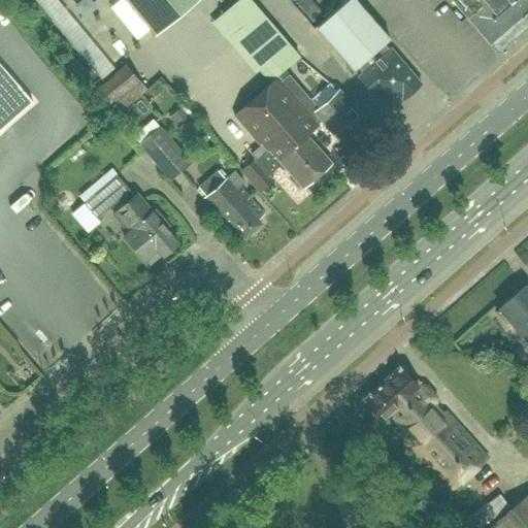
[(111,0),(41,0),(68,25),(86,7),(120,38),(135,22),(111,0)]
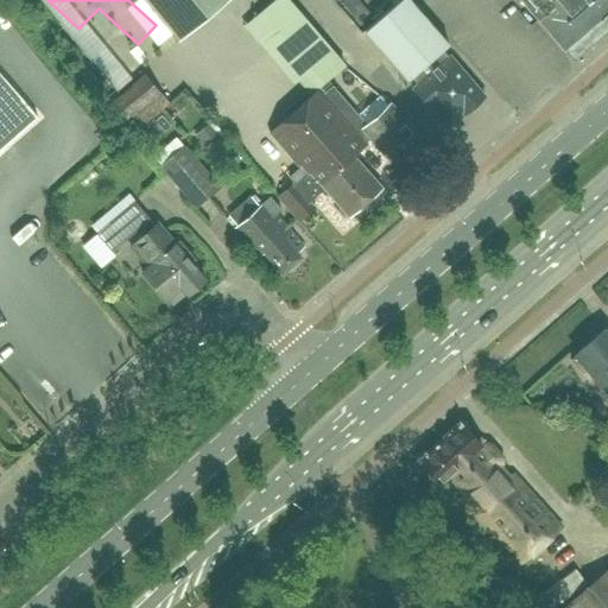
[(143,0),(177,42),(228,0),(143,0)]
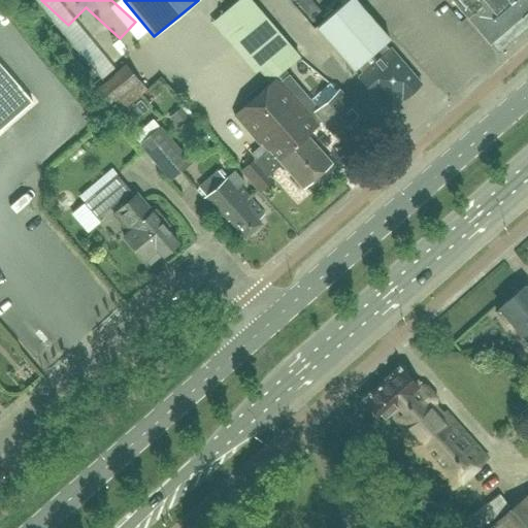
[(279,80),(276,76),(298,58),(248,0),(237,0),(222,14),(275,76),(263,87),(305,135),(318,124),(317,123),(320,120),(345,149),(370,127),(336,88),(317,106),(288,73),(279,80)]
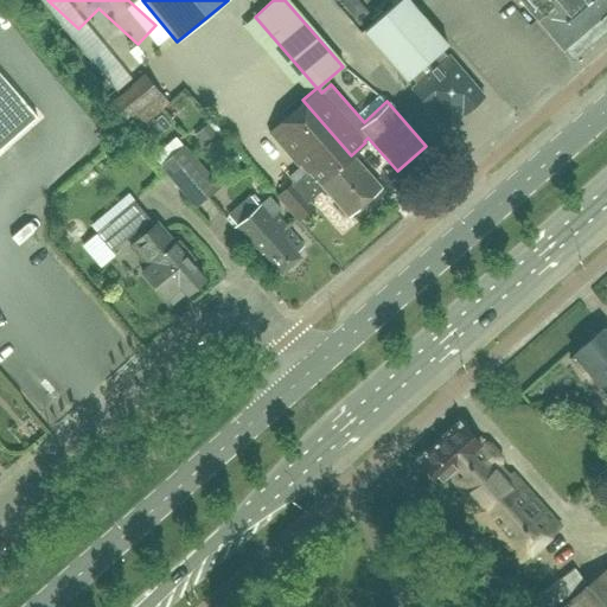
[(370,16),(356,0),(340,0),(339,2),(358,25),(370,16)]
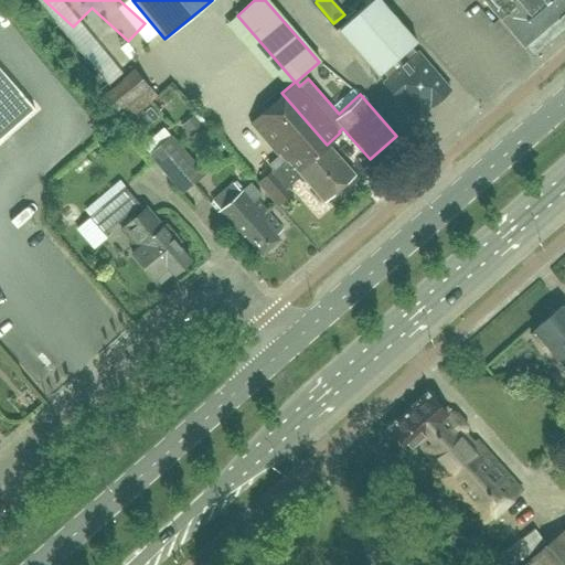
[(429,106),(449,88),(417,51),(415,53),(409,48),(416,41),(381,0),(370,0),(338,28),(377,74),(382,71),(387,77),(383,81),(401,102),(403,99),(416,116),(429,106)]
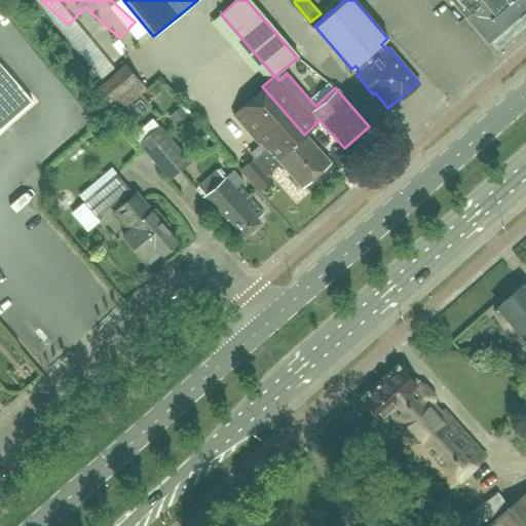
[(487,43),(525,7),(525,0),(449,0),(464,17),(487,43)]
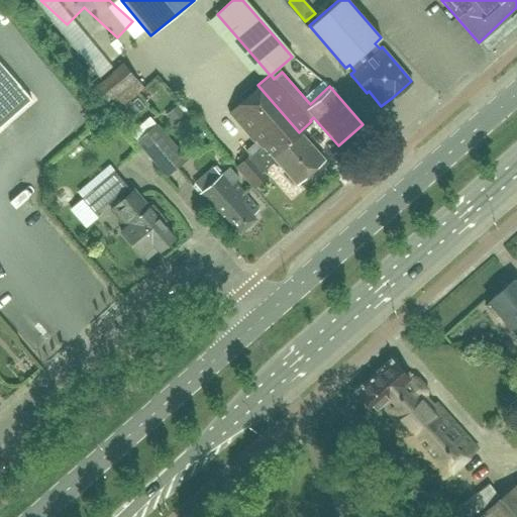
[(0,125),(30,99),(0,64),(0,125)]
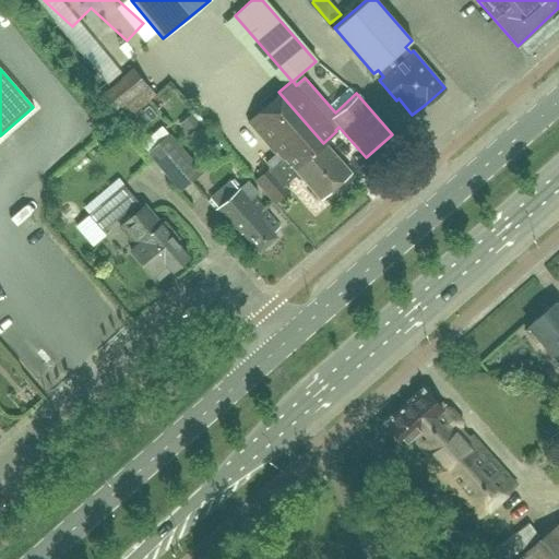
[(123,123),(155,95),(133,69),(102,95),(123,123)]
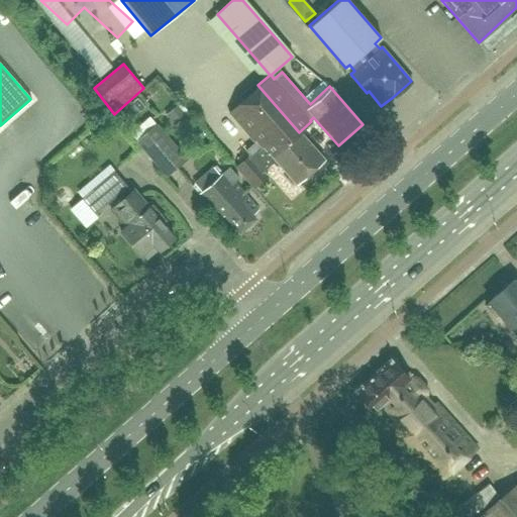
[(323,159),(299,132),(257,85),(227,111),(260,148),(250,157),(249,154),(235,168),(253,189),(269,176),(264,171),(275,160),(295,184),(323,159)]
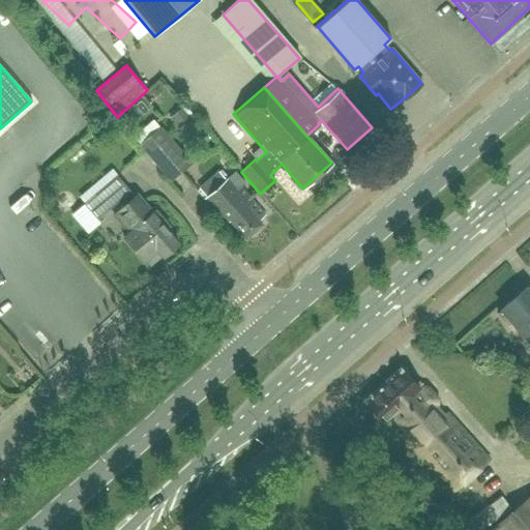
[(180,108),(170,116),(177,124),(187,116),(180,108)]
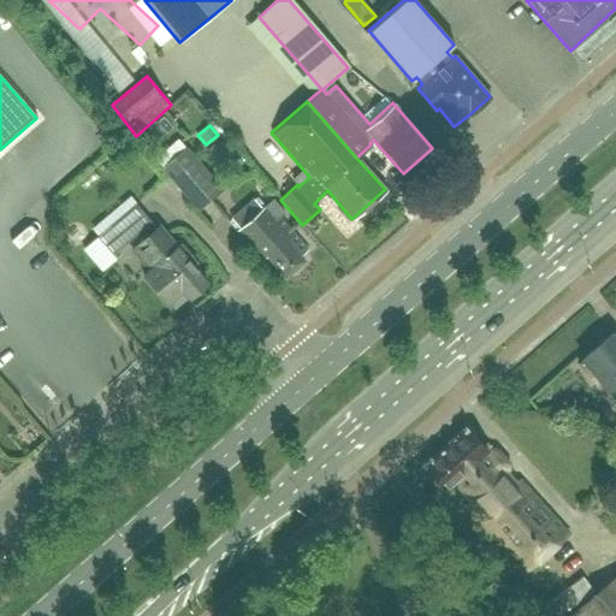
[(220,189),(184,147),(160,167),(196,209),(220,189)]
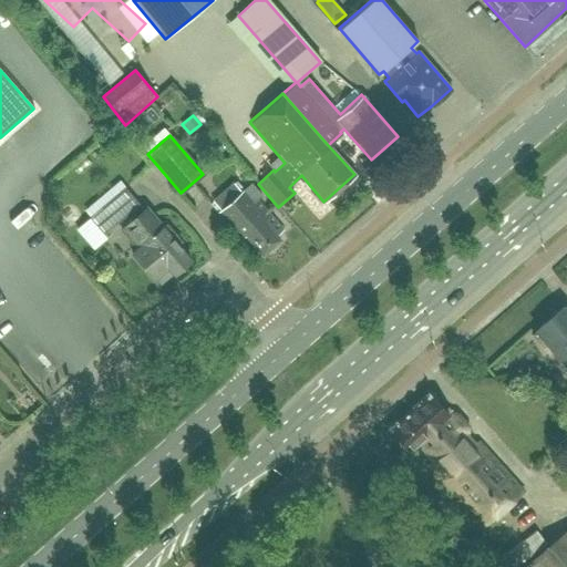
[(102,234),(137,203),(123,186),(88,216),(102,234)]
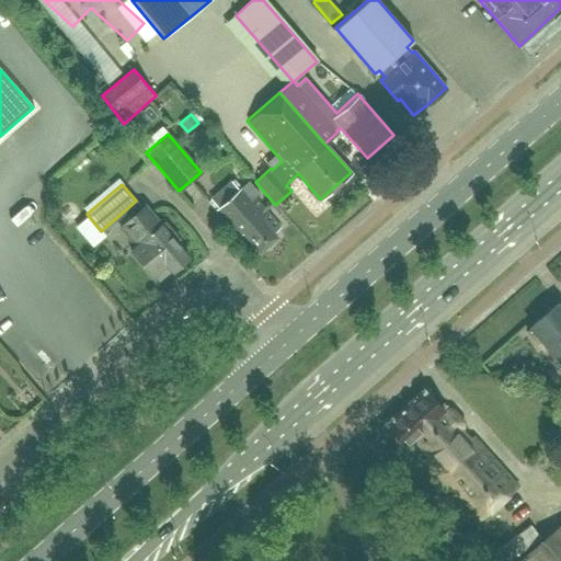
[(259,251),(276,237),(260,216),(266,210),(253,194),(250,197),(240,185),(215,206),(238,235),(242,230),(259,251)]
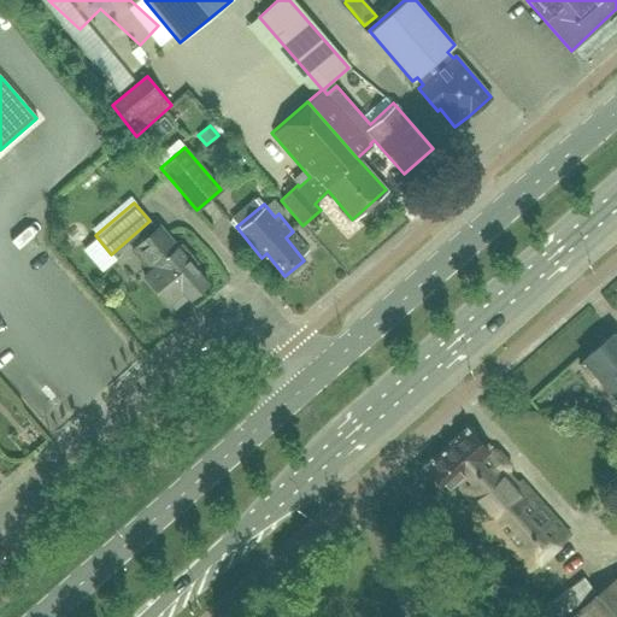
[(145,260),(151,266),(142,274),(166,301),(181,289),(187,298),(206,281),(192,265),(197,260),(180,242),(176,246),(158,224),(130,248),(142,262),(145,260)]
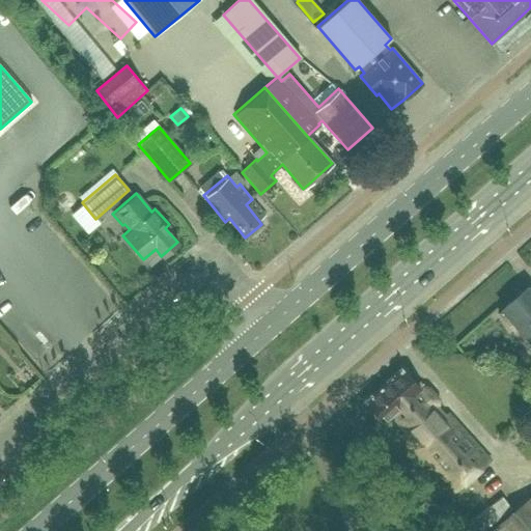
[(530,294),(526,288),(499,311),(509,324),(512,320),(530,341),(530,294)]
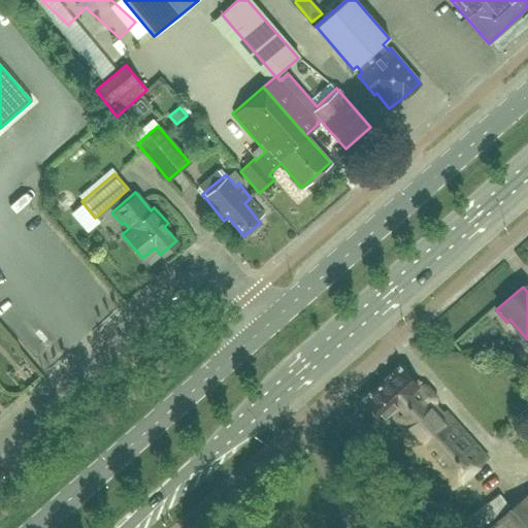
[(421,387),(418,389),(416,388),(417,387),(401,369),(365,401),(380,419),(389,411),(404,431),(402,433),(409,441),(408,442),(449,489),(484,458),(435,402),(432,405),(431,404),(434,401),(434,397),(425,387),(421,387)]
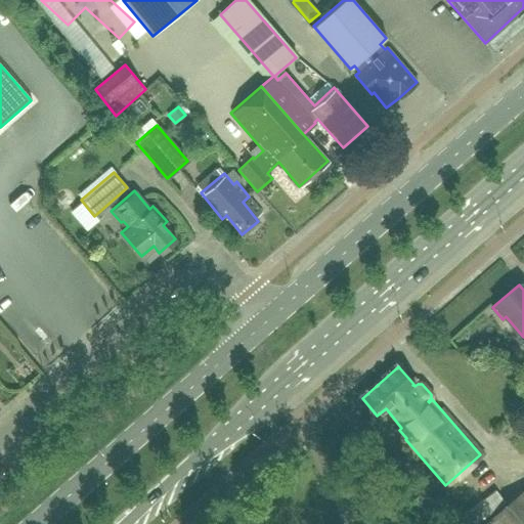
[(523,523),(523,489),(484,523),(523,523)]
